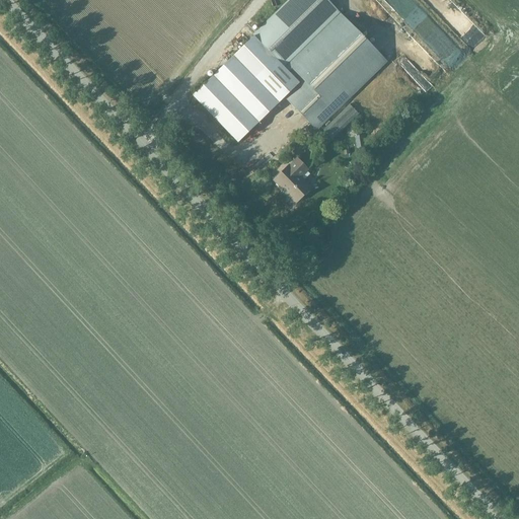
[(327,0),(290,0),(193,95),(238,143),(285,96),(316,130),(385,60),(327,0)]
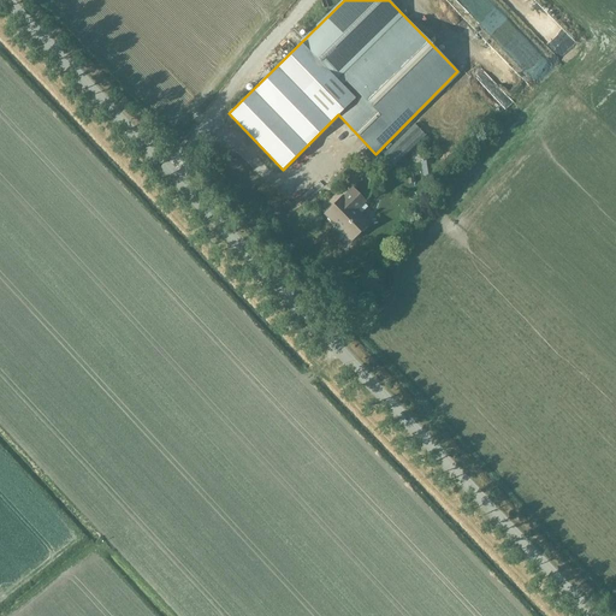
[(468,0),(501,30),(509,21),(505,17),(510,11),(498,0),(468,0)]
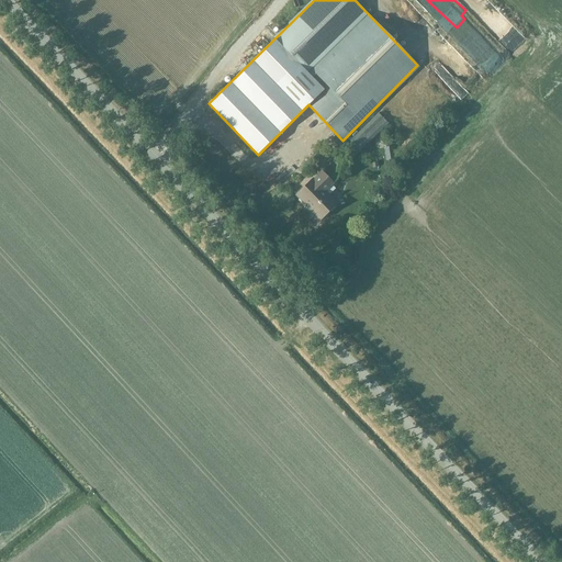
[(497,0),(496,0),(482,13),(513,46),(527,32),(497,0)]
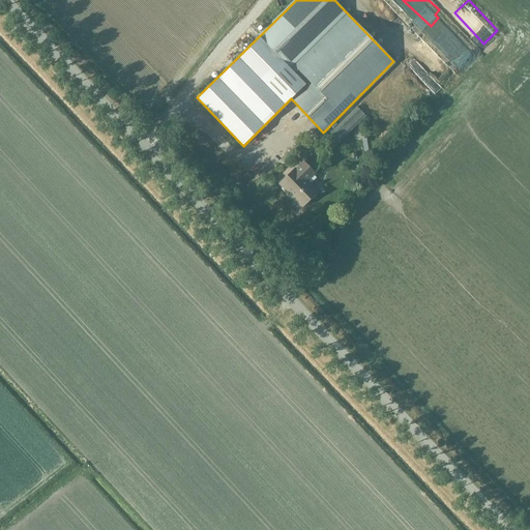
[(422,56),(438,65),(444,56),(429,47),(422,56)]
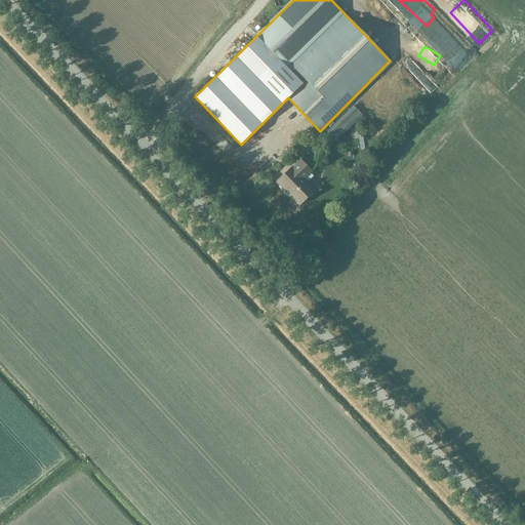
[(313,172),(304,162),(300,159),(292,167),(292,166),(277,182),(290,196),(291,194),(300,204),(315,191),(305,179),(313,172)]
